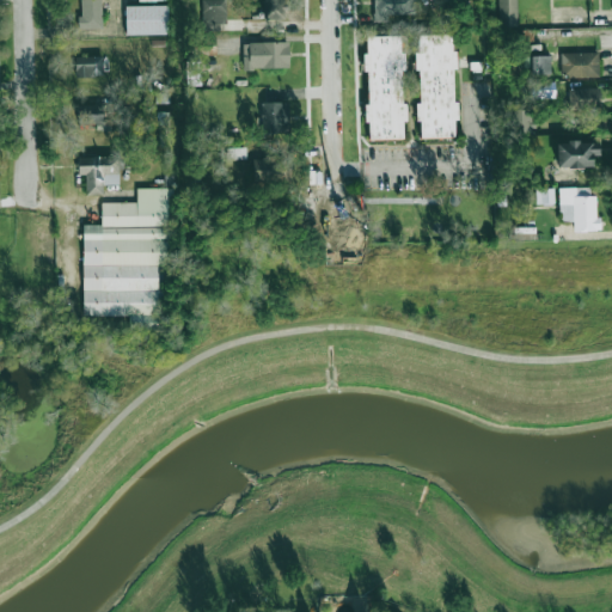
[(78,0),(80,29),(103,29),(101,0),(78,0)]
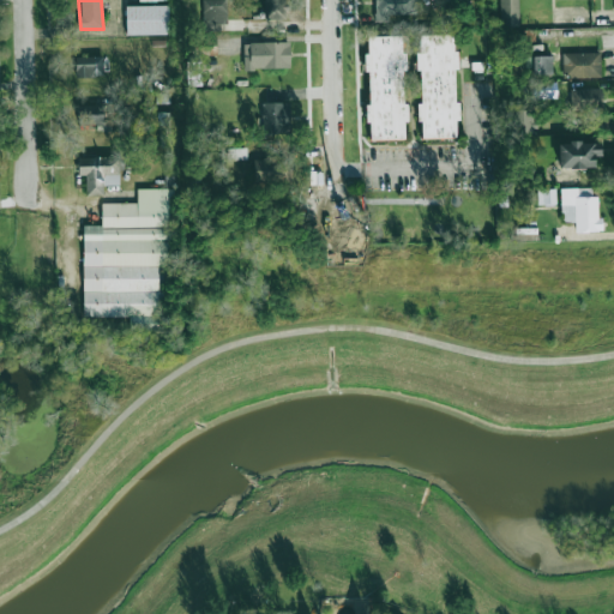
[(227,28),(226,0),(204,0),(205,28),(227,28)]
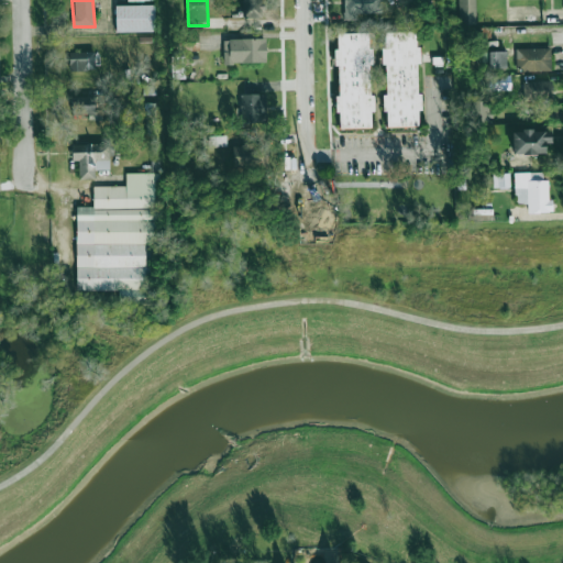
[(261,0),(241,0),(242,18),(262,18),(261,0)]
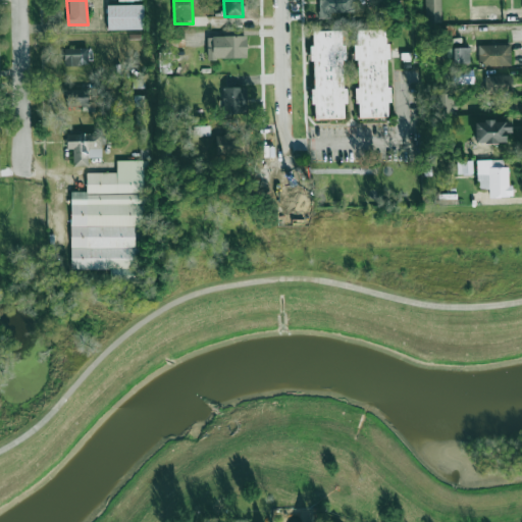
[(354,11),(354,0),(318,0),(319,17),(332,17),(332,12),(354,11)]
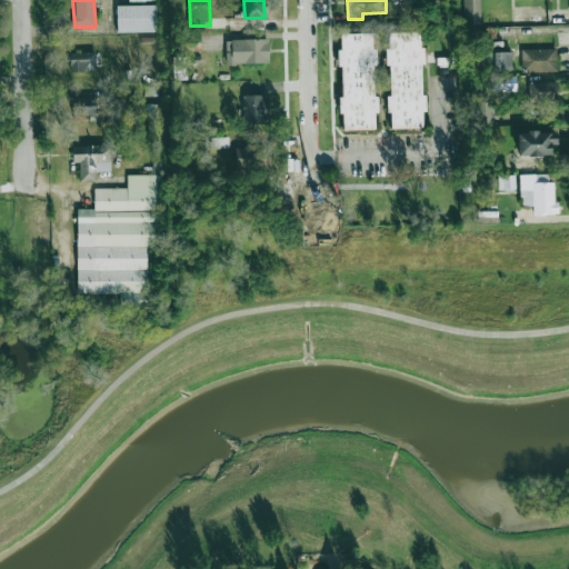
[(480,0),(462,0),(463,25),(481,25),(480,0)]
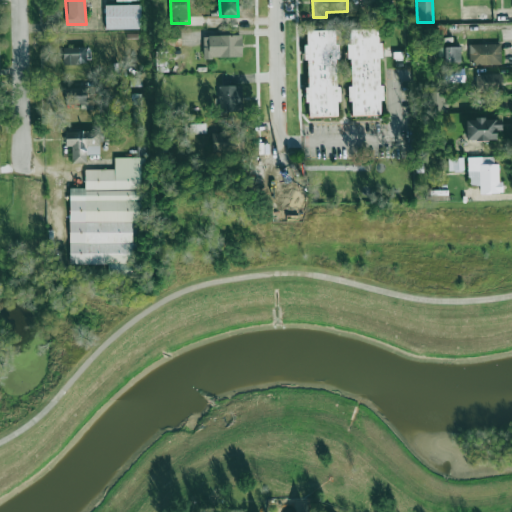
[(141,28),(140,4),(104,5),(105,29),(141,28)]
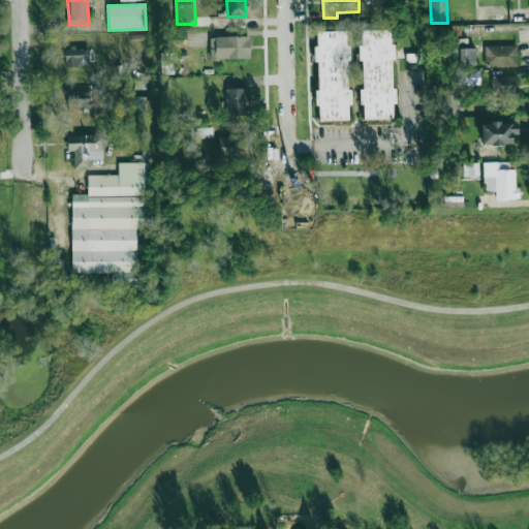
[(362,119),(394,119),(393,28),(360,28),(360,61),(361,61),(362,119)]
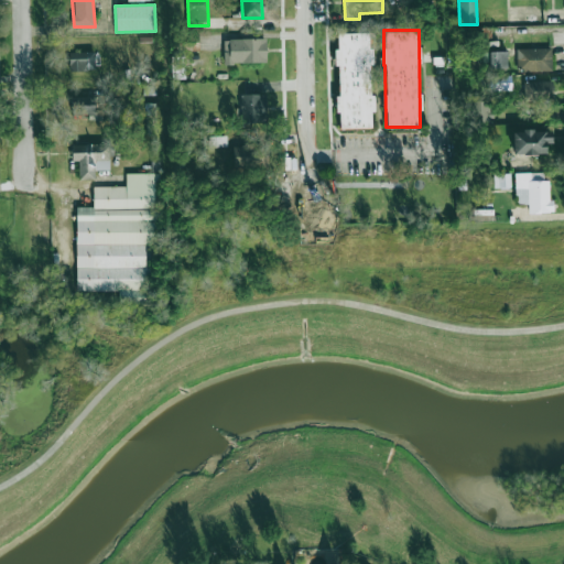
[(340,129),(372,128),(370,32),(336,32),(338,114),(340,114),(340,129)]
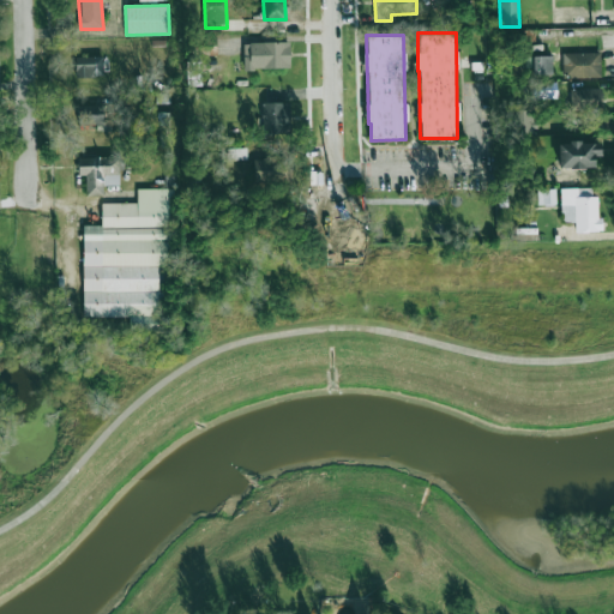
[(290,68),(289,41),(242,42),(244,68),(290,68)]
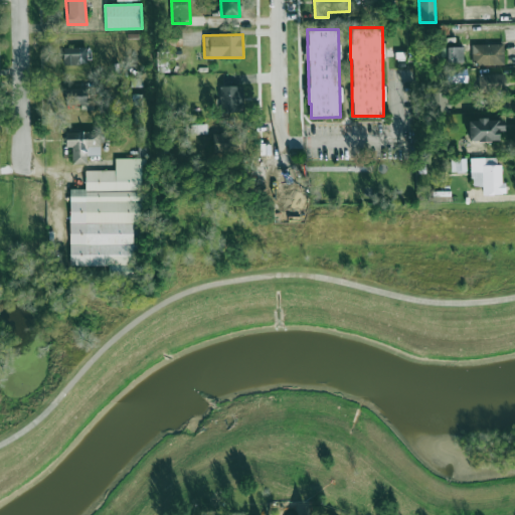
[(472,64),(504,64),(503,43),(472,44),(472,64)]
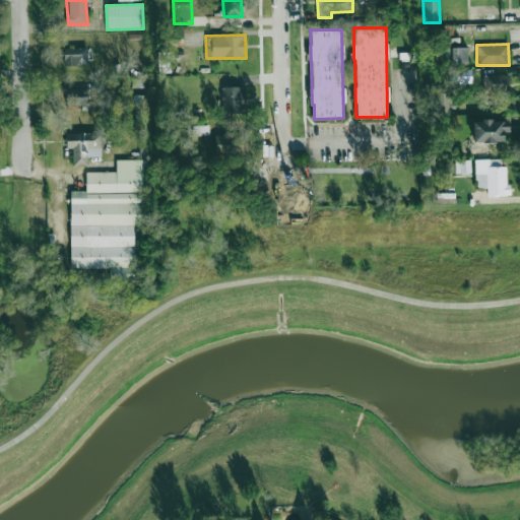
[(87,65),(87,48),(63,47),(63,65),(87,65)]
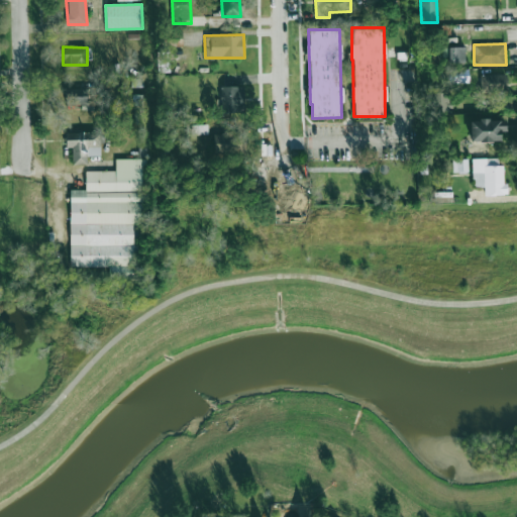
[(464,46),(447,47),(447,64),(464,64),(464,46)]
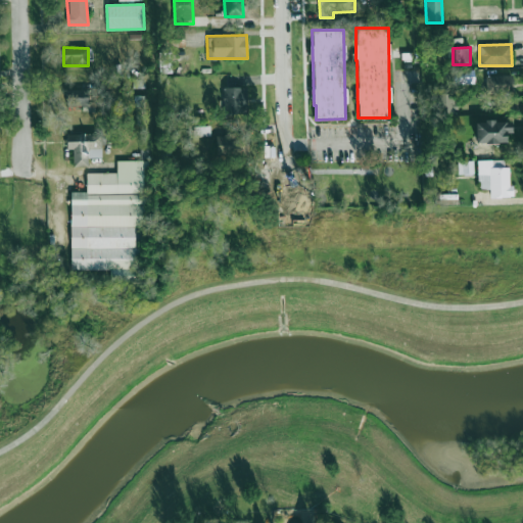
[(474,83),(474,69),(455,69),(455,83),(474,83)]
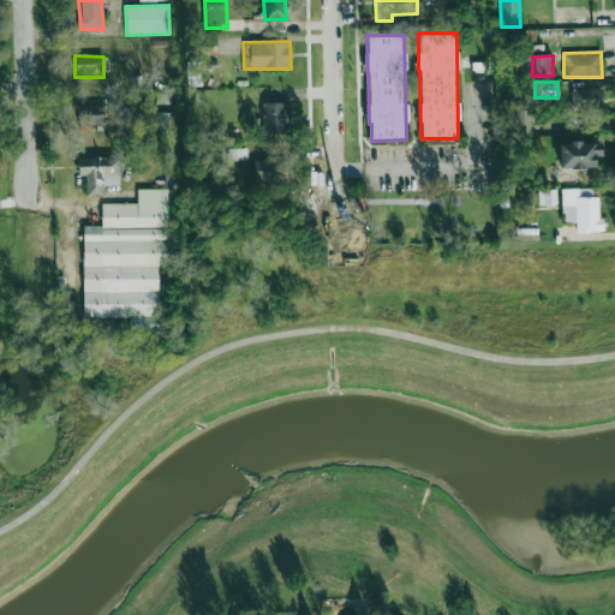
[(603,88),(571,89),(572,112),(603,112),(603,88)]
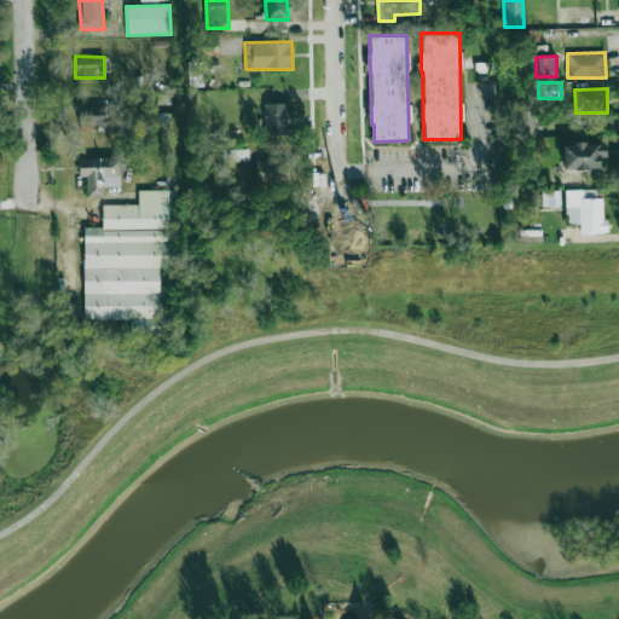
[(291,103),(264,103),(264,134),(291,134),(291,103)]
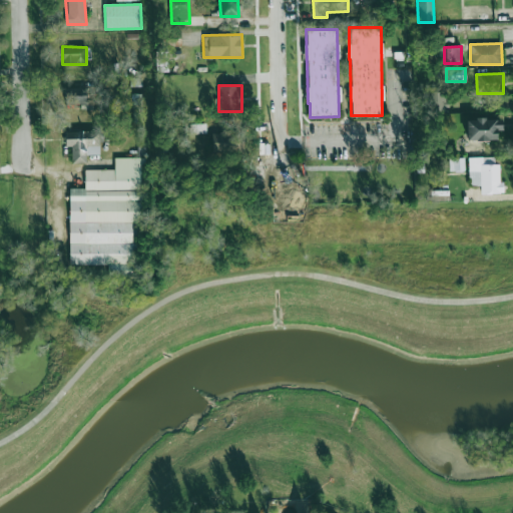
[(87,87),(67,87),(67,104),(87,105),(87,87)]
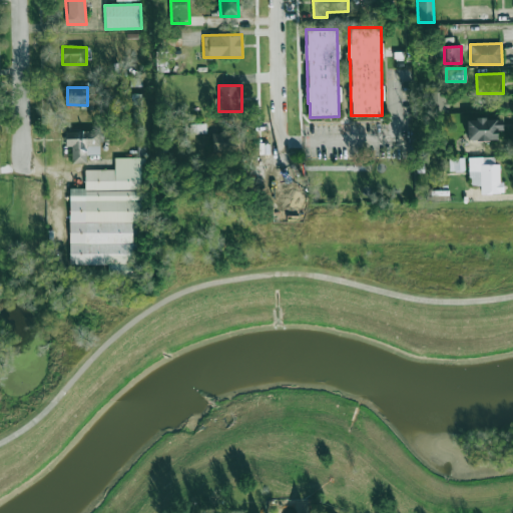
[(466,119),(467,140),(497,140),(497,129),(502,129),(502,118),(466,119)]
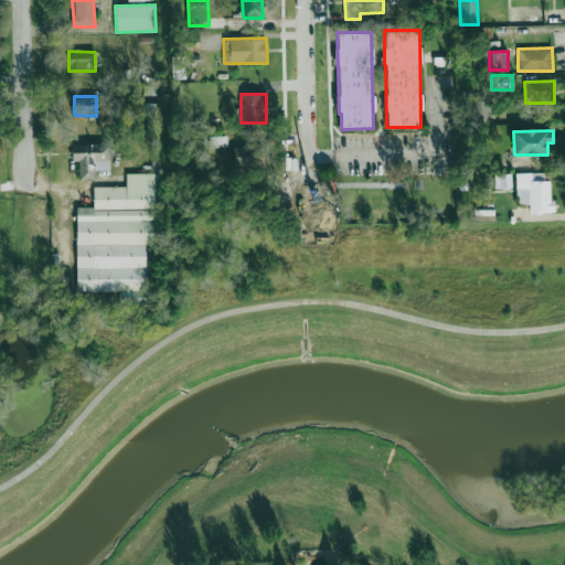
[(72,161),(78,161),(80,180),(95,179),(95,170),(113,169),(113,145),(72,146),(72,161)]
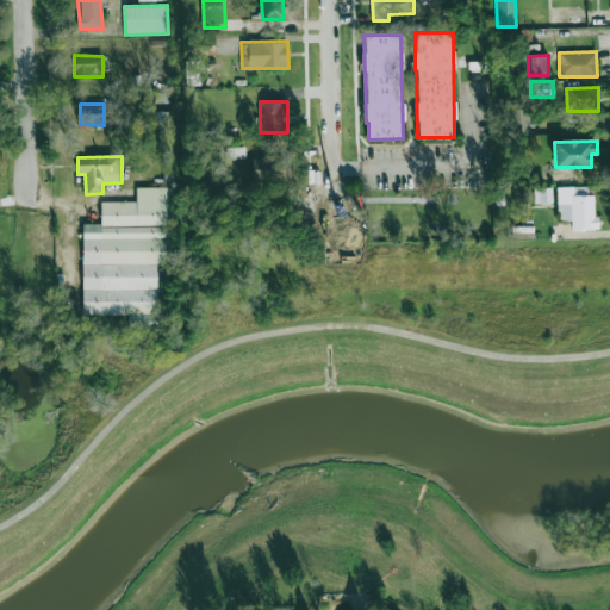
[(290,179),(288,157),(253,157),(253,180),(290,179)]
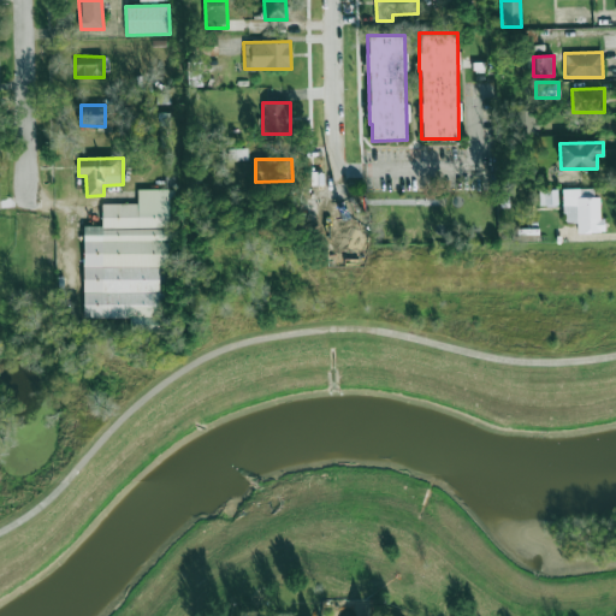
[(599,188),(562,189),(563,223),(576,221),(578,232),(600,232),(599,188)]
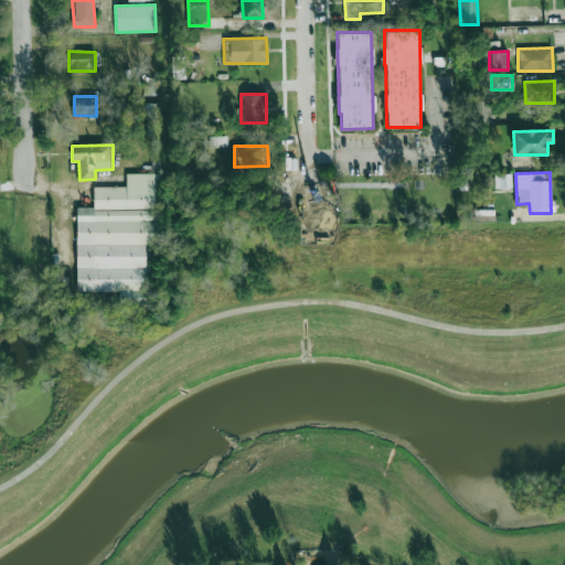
[(76,208),(77,291),(119,291),(119,305),(150,304),(150,245),(157,245),(157,173),(127,173),(127,187),(94,187),(94,208),(76,208)]
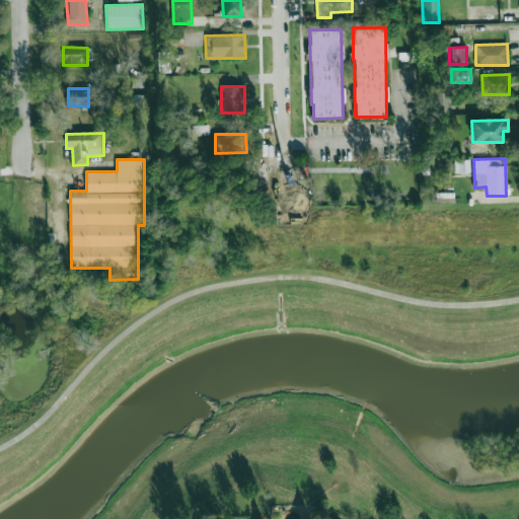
[(455,173),(469,173),(469,160),(454,160),(455,173)]
